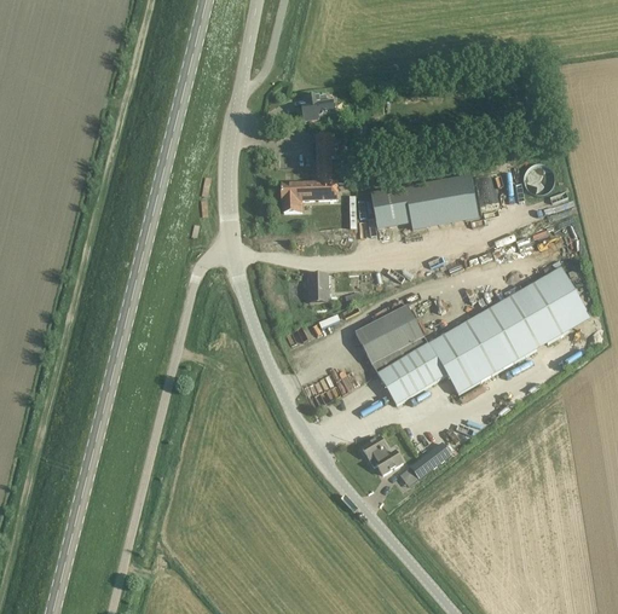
[(327,100),(325,92),(304,96),(305,103),(301,104),(304,119),(317,117),(317,114),(334,111),(333,99),(327,100)]
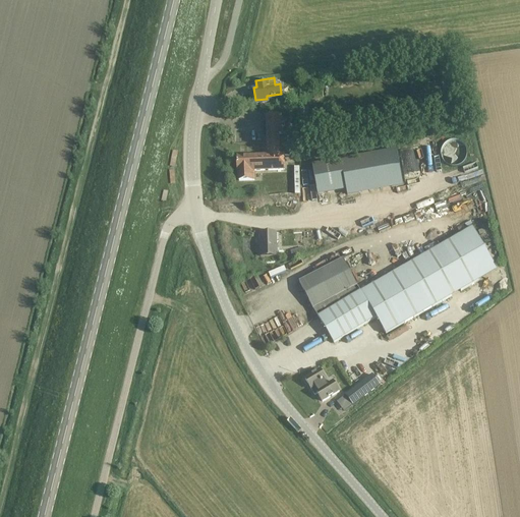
[(280,130),(280,112),(266,113),(267,152),(236,153),(237,167),(238,177),(252,177),(252,167),(283,166),(283,152),(278,152),(277,130),(280,130)]
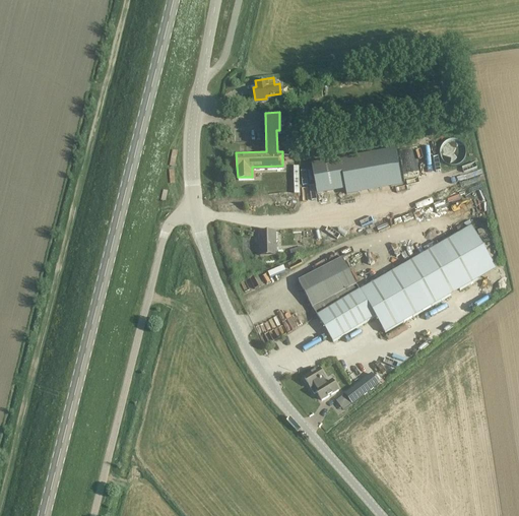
[(428,140),(420,142),(423,153),(430,152),(428,140)]
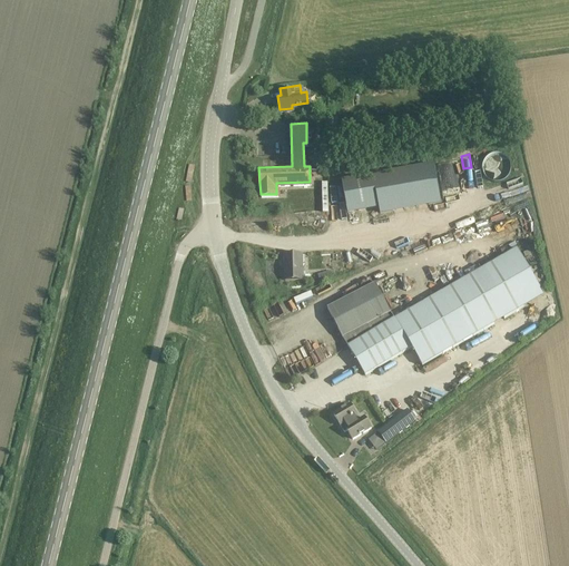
[(341,177),(342,187),(346,208),(378,203),(379,210),(440,198),(433,160),(341,177)]
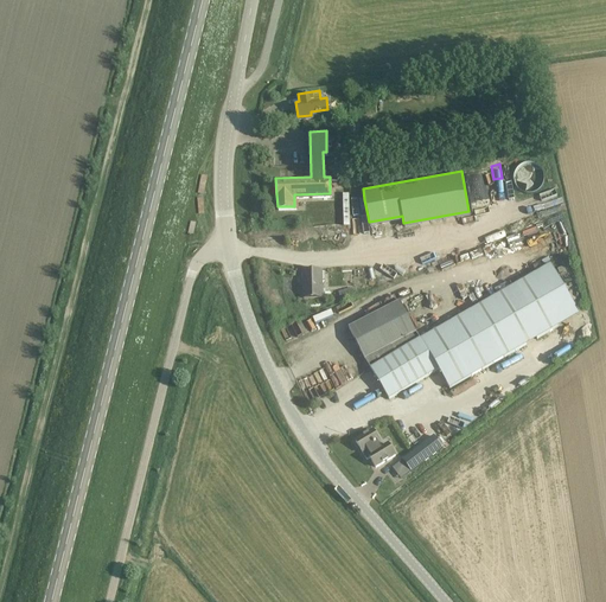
[(351,200),(351,189),(340,190),(342,222),(357,222),(357,200),(351,200)]
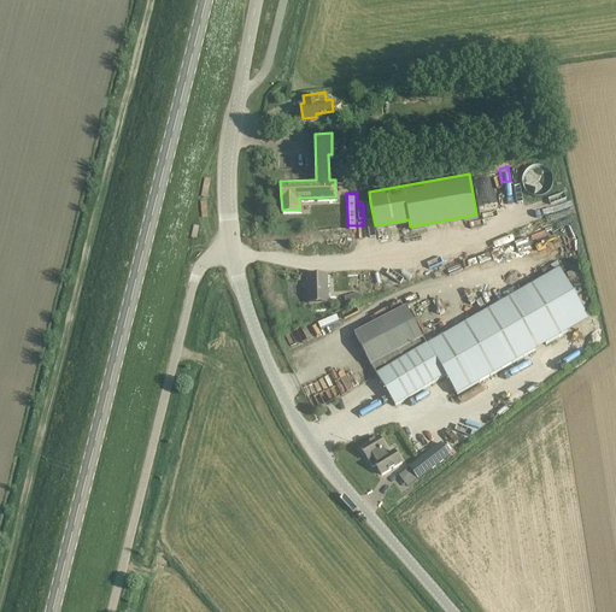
[(528,212),(544,205),(539,194),(523,201),(528,212)]
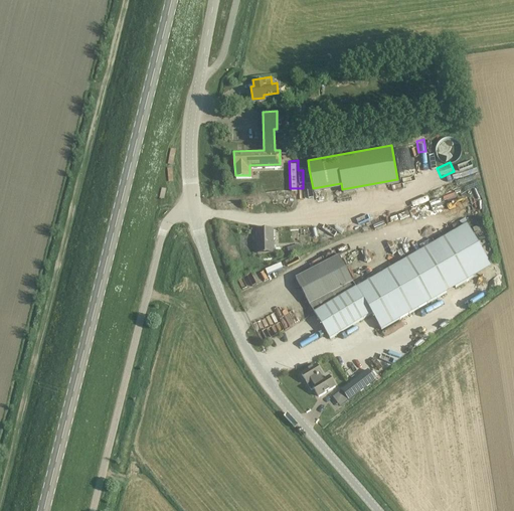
[(273,249),(272,226),(255,226),(257,249),(273,249)]
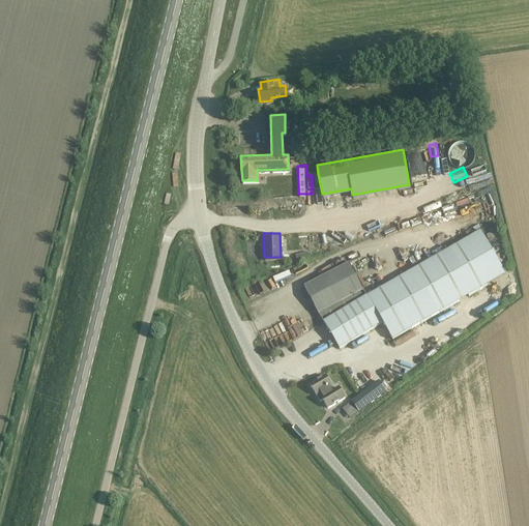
[(366,293),(323,319),(339,346),(348,341),(382,320),(391,337),(488,282),(463,238),(366,293)]
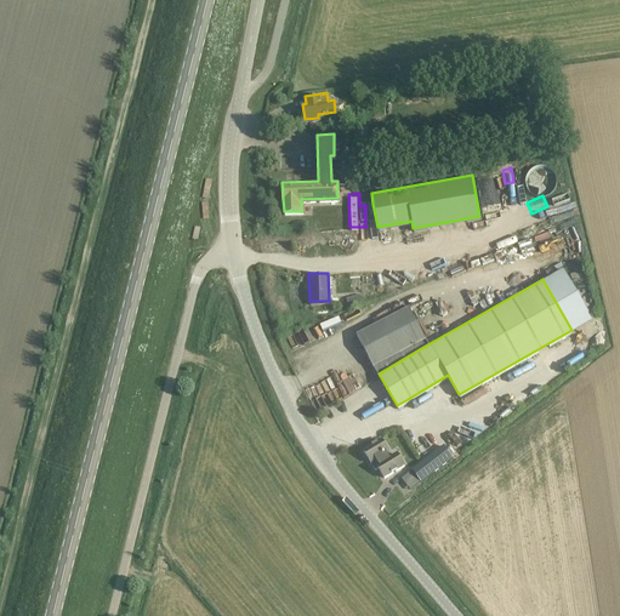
[(362,300),(359,291),(345,295),(348,304),(362,300)]
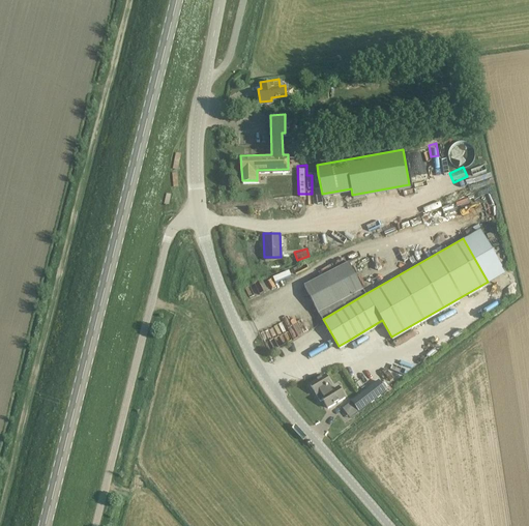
[(313,279),(303,284),(323,319),(366,293),(362,288),(349,260),(313,279)]
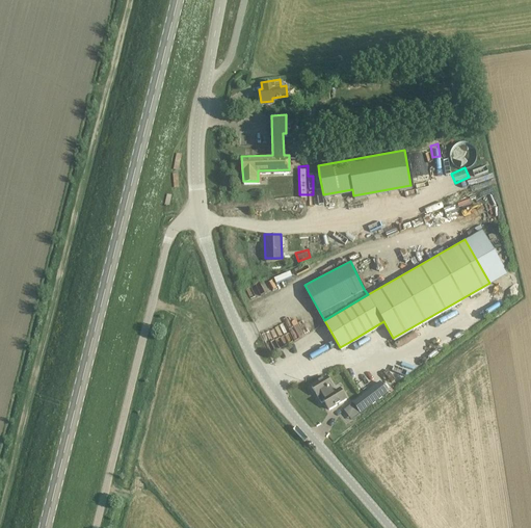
[(386,374),(397,384),(402,377),(390,368),(386,374)]
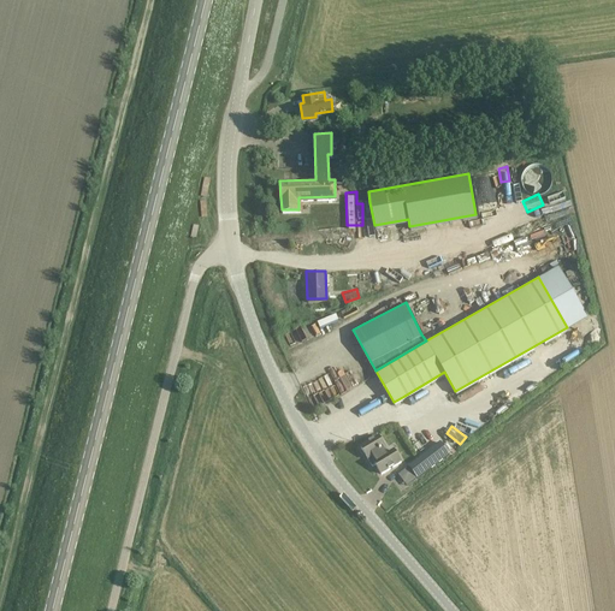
[(370,438),(360,444),(366,455),(371,462),(374,461),(380,470),(390,464),(400,458),(392,446),(388,449),(378,433),(370,438)]
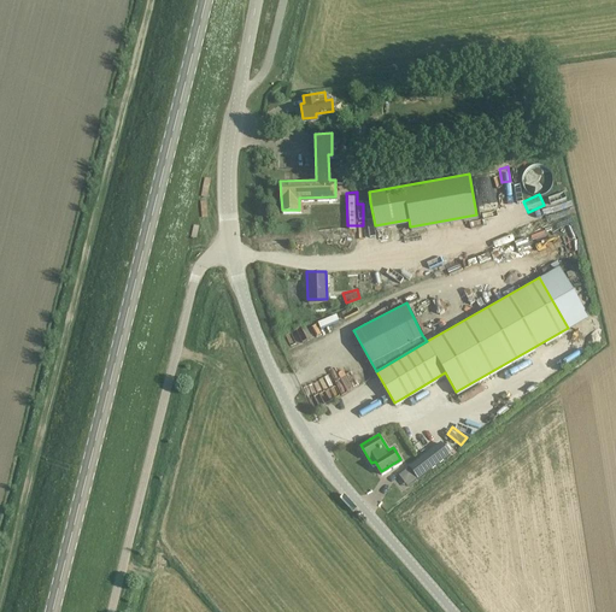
[(417,476),(449,452),(440,440),(409,464),(417,476)]
